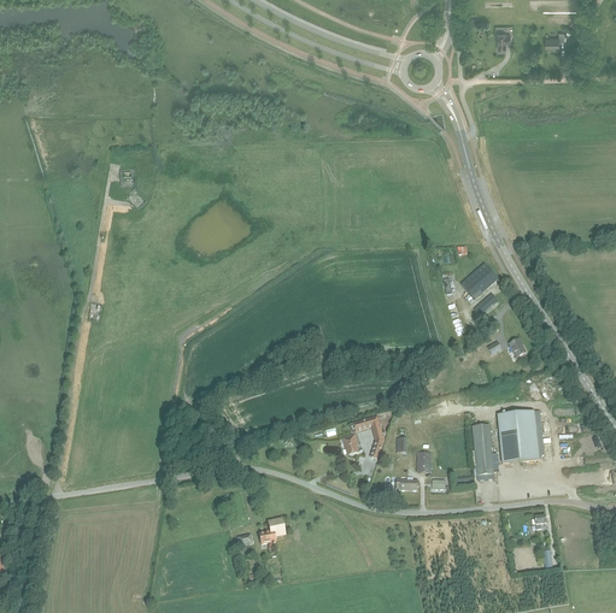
[(545,36),(545,46),(558,45),(558,39),(563,39),(563,30),(557,30),(557,35),(545,36)]
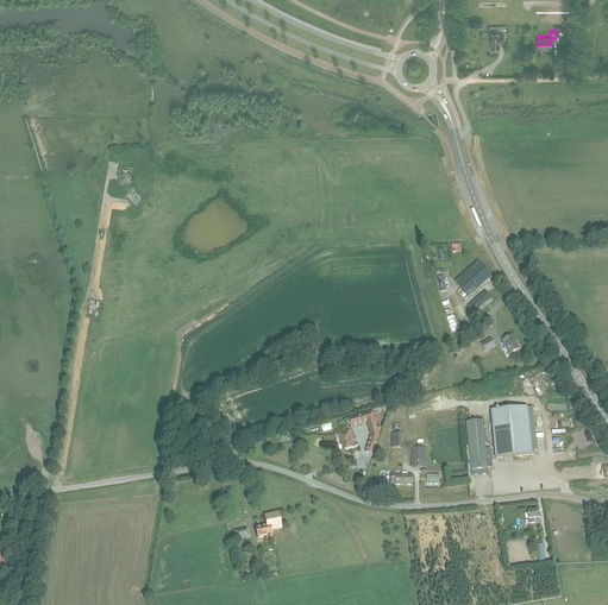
[(490,31),(490,45),(499,45),(499,39),(503,39),(502,31),(499,32),(499,31),(490,31)]
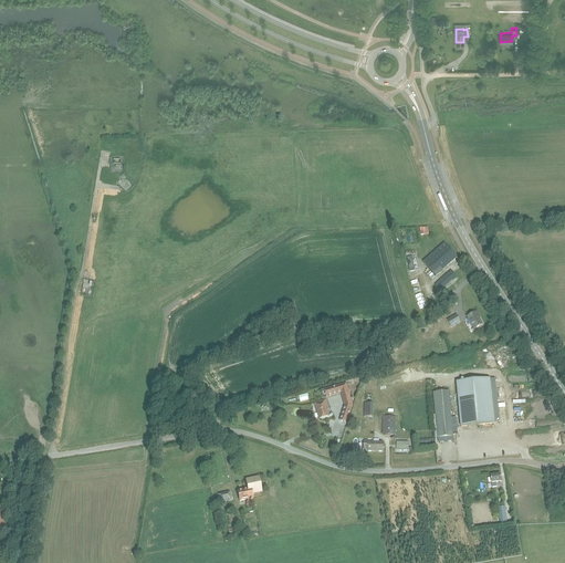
[(443,240),(440,243),(421,259),(435,273),(457,254),(443,240)]
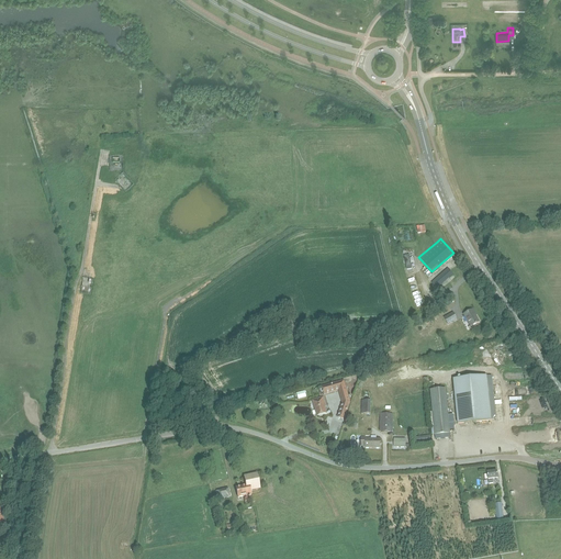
[(452,271),(447,266),(432,280),(436,286),(452,271)]
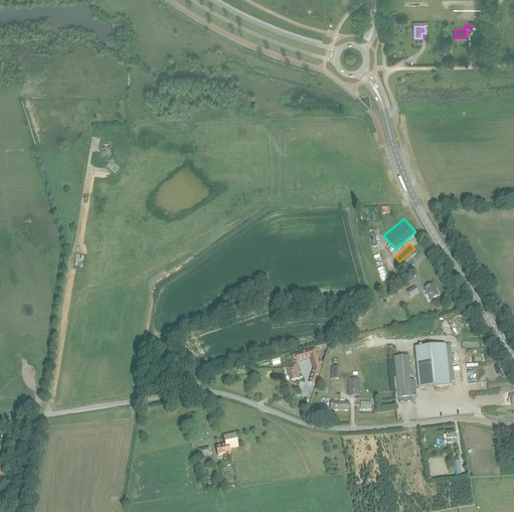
[(434,286),(435,285),(433,281),(424,286),(431,297),(435,294),(435,295),(438,293),(435,287),(434,286)]
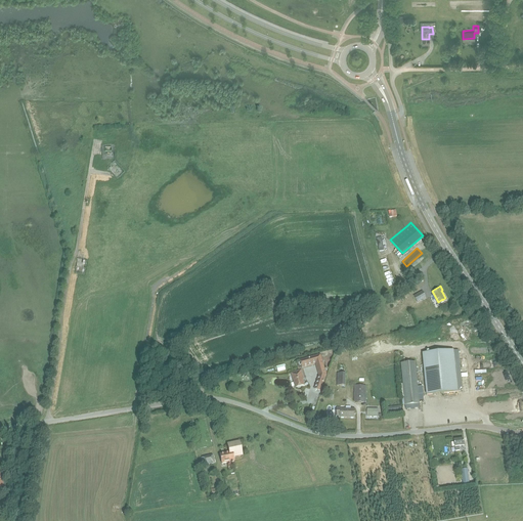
[(413,294),(417,299),(425,295),(422,290),(413,294)]
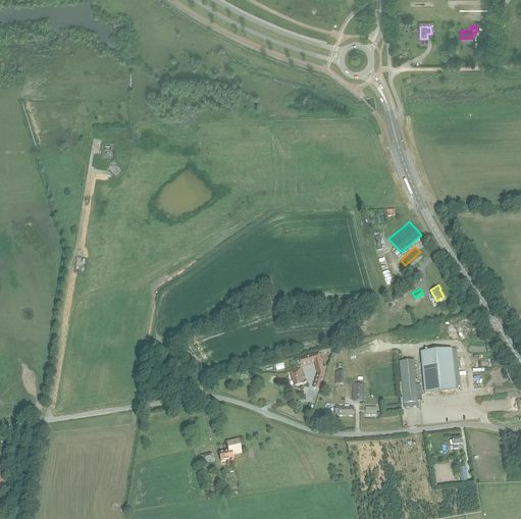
[(451,347),(420,350),(424,391),(455,387),(451,347)]
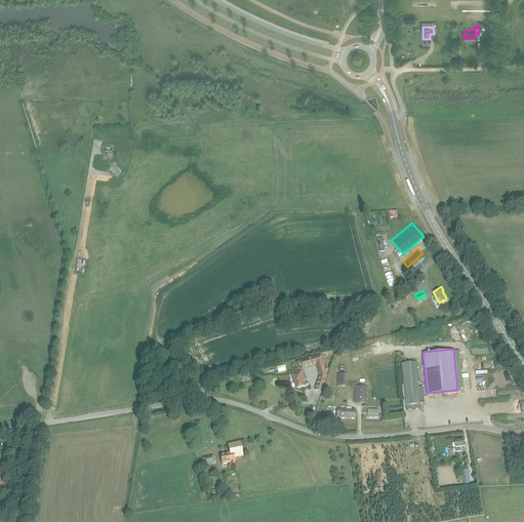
[(315,355),(300,359),(301,365),(316,361),(317,365),(323,363),(320,354),(315,355)]
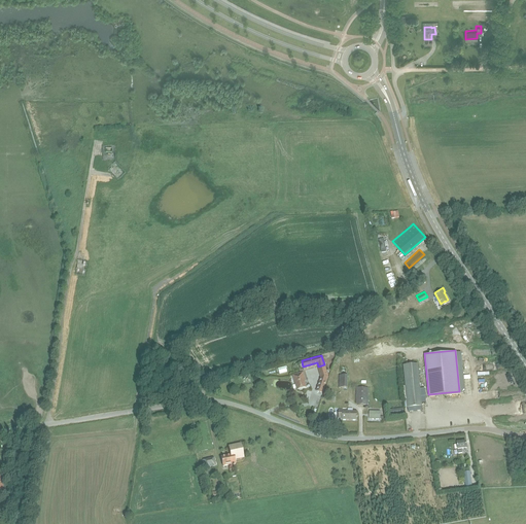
[(417,361),(402,363),(406,397),(404,397),(405,405),(407,405),(421,404),(417,361)]
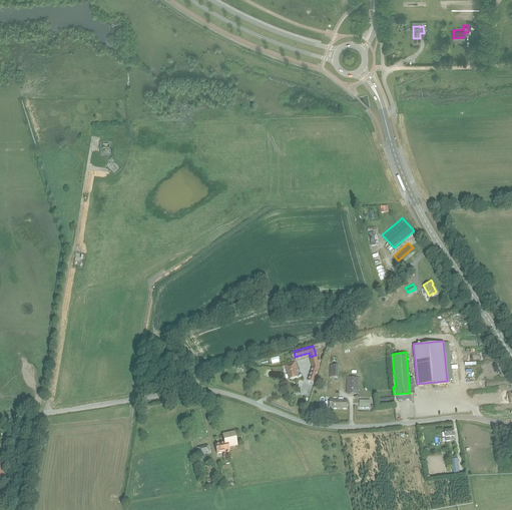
[(290,377),(297,375),(295,369),(296,368),(295,365),(294,365),(293,361),(285,363),(290,377)]
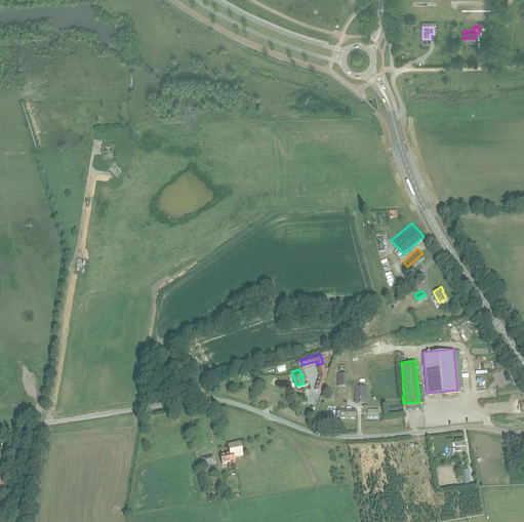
[(346,371),(337,371),(337,384),(340,384),(340,387),(346,387),(346,371)]
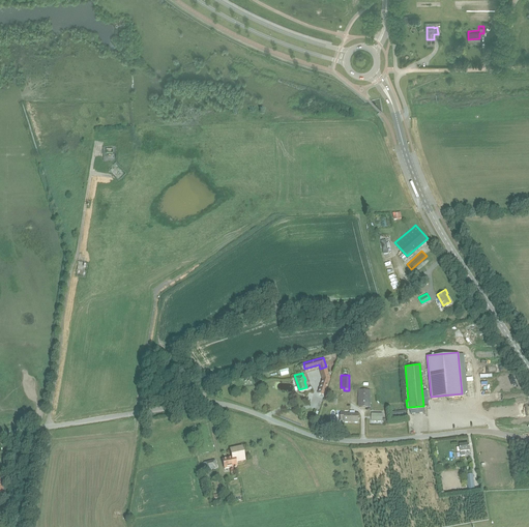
[(323,377),(318,391),(323,392),(329,377),(323,377)]
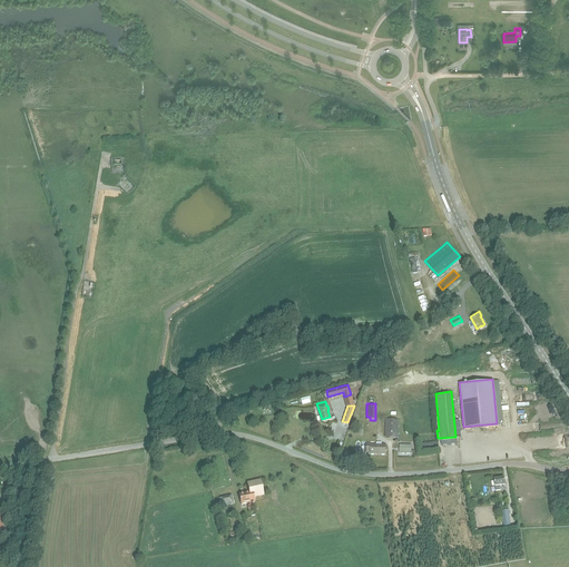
[(388,434),(396,436),(396,417),(388,417),(388,434)]
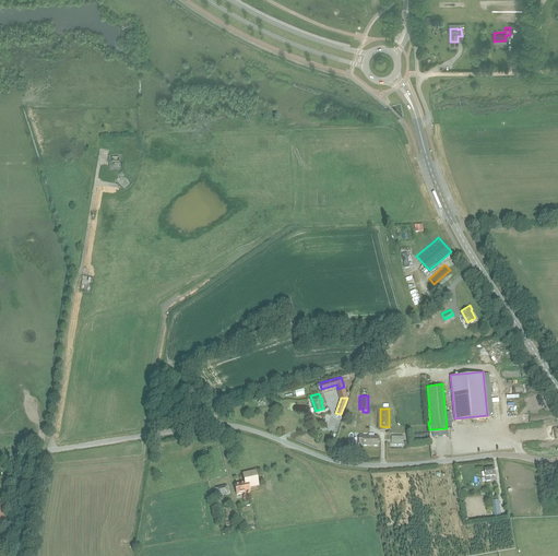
[(358,433),(358,435),(358,440),(363,440),(363,442),(378,442),(378,440),(378,439),(378,434),(363,434),(363,433),(358,433)]
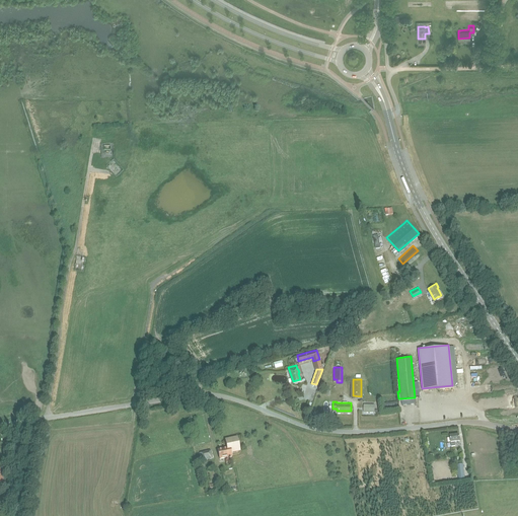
[(449,434),(449,435),(446,436),(447,440),(450,440),(450,444),(454,444),(454,440),(458,439),(458,433),(449,434)]
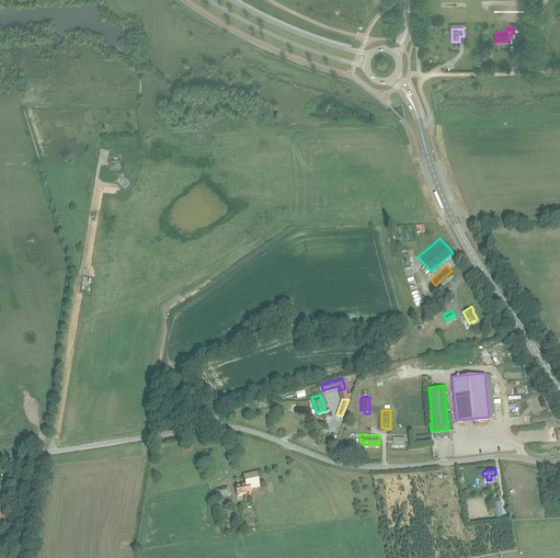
[(256,475),(255,469),(242,473),(244,482),(235,484),(237,493),(250,491),(249,487),(259,485),(256,475)]
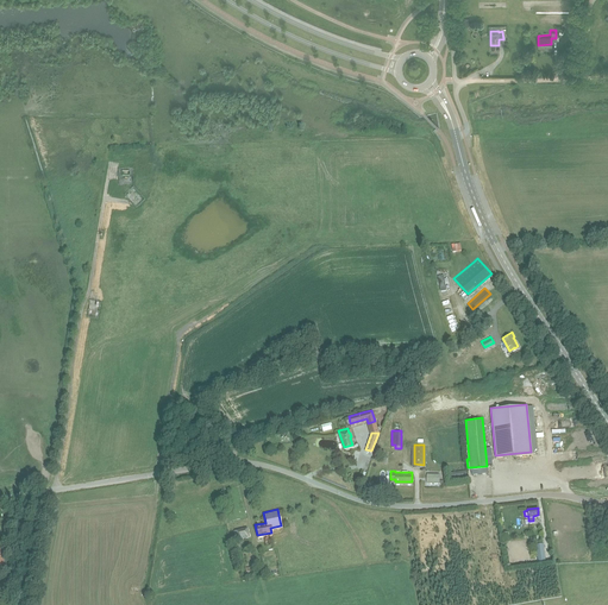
[(233,528),(234,534),(234,537),(248,535),(246,525),(233,528)]
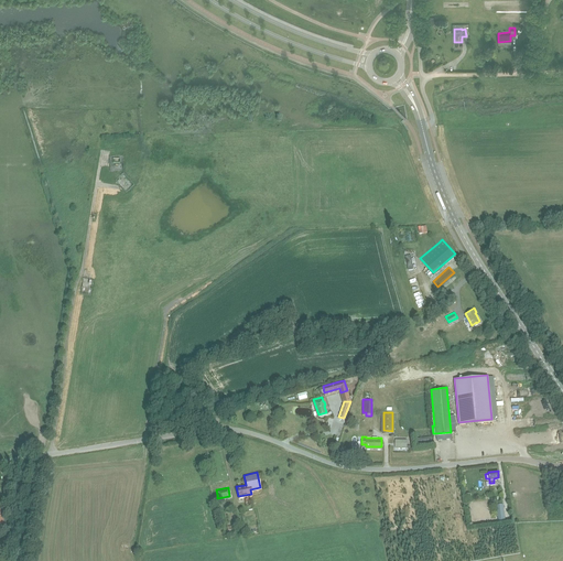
[(505,517),(502,502),(496,503),(497,518),(505,517)]
